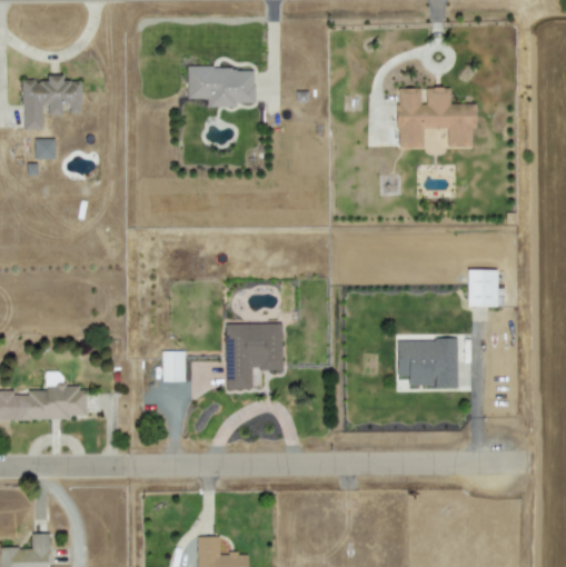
[(188,99),(208,99),(208,107),(256,107),(256,68),(188,68),(188,99)]
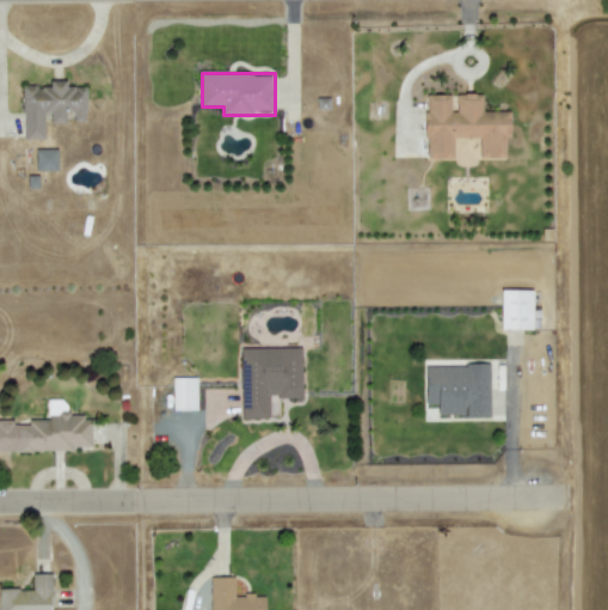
[(25,140),(48,140),(48,124),(68,124),(68,114),(75,114),(75,122),(88,122),(88,87),(68,87),(68,81),(51,81),(51,87),(25,87),(25,140)]
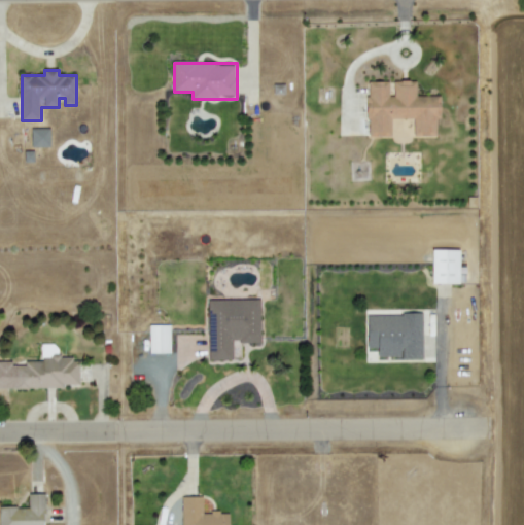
[(369,82),(369,138),(393,137),(392,119),(415,119),(415,137),(439,137),(439,120),(442,120),(442,97),(418,97),(418,82),(393,82),(369,82)]
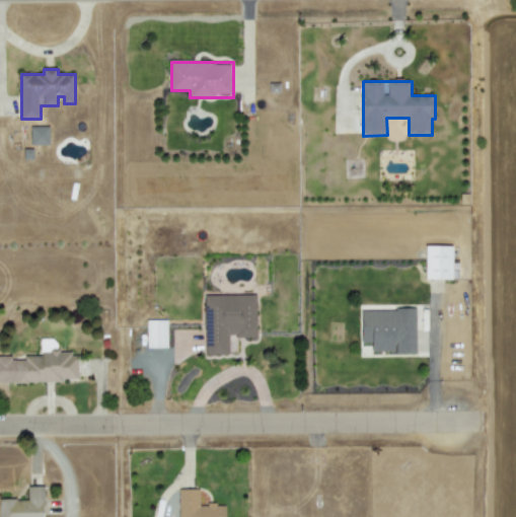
[(51,127),(31,128),(31,146),(51,146),(51,127)]
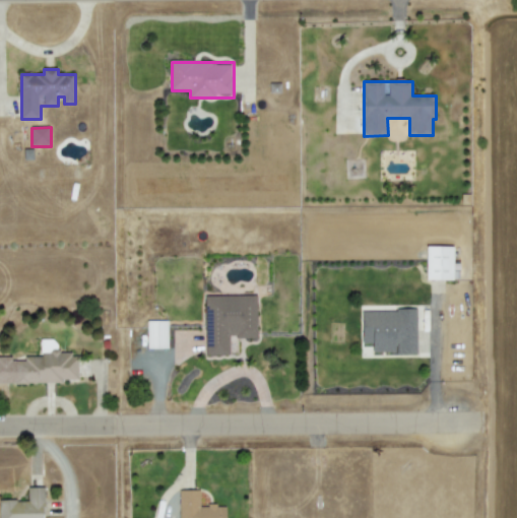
[(455,281),(455,248),(428,247),(427,280),(455,281)]
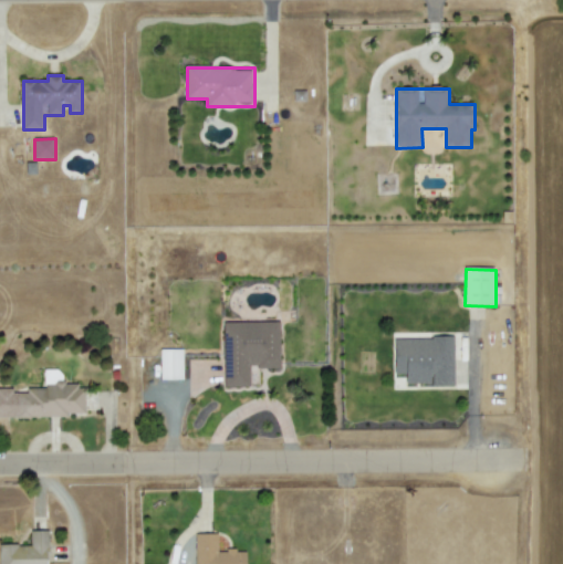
[(225,323),(226,388),(251,388),(251,369),(282,369),(281,322),(225,323)]
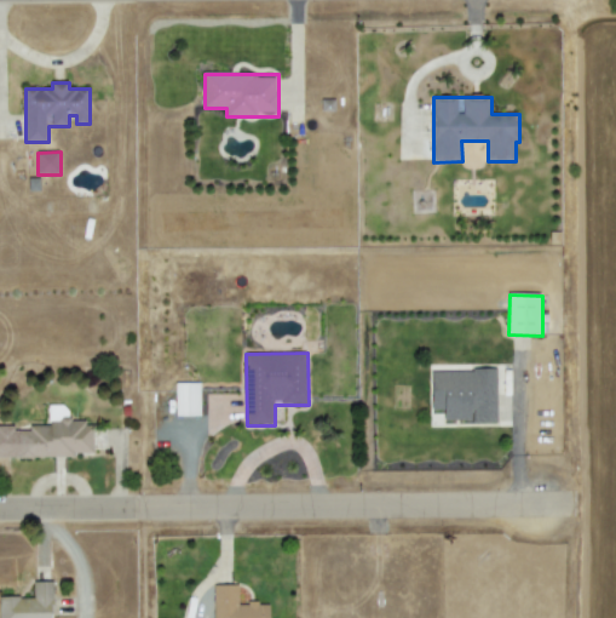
[(433,411),(445,411),(445,423),(499,422),(498,370),(432,372),(433,411)]
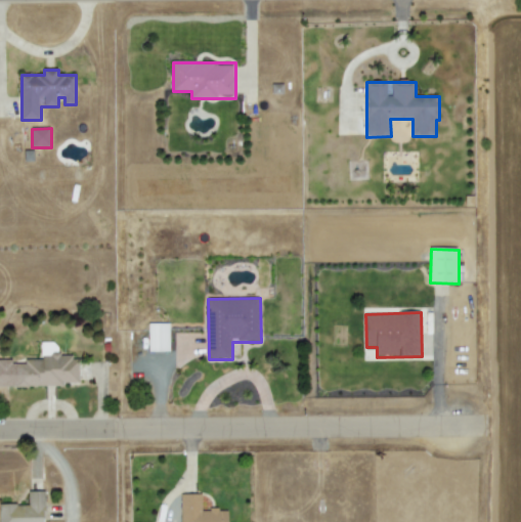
[(171,324),(150,324),(150,352),(171,352),(171,324)]
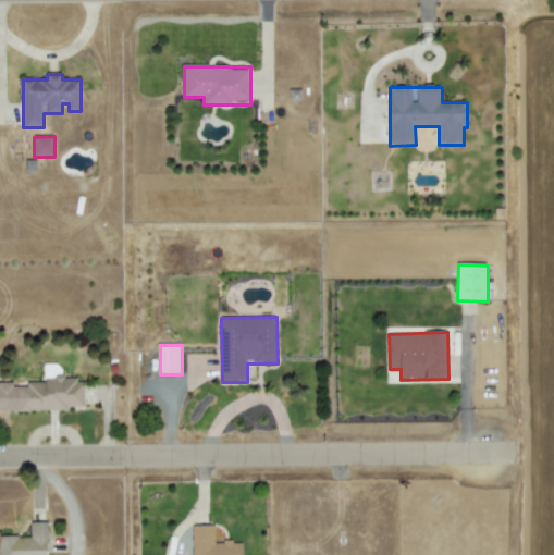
[(16,411),(84,410),(83,377),(57,378),(56,365),(45,366),(45,382),(27,383),(27,387),(15,387),(16,411)]
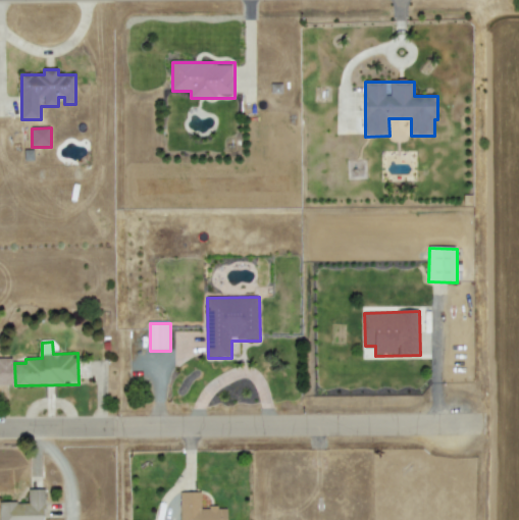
[(1,504),(0,519),(45,519),(45,489),(30,489),(30,504),(1,504)]
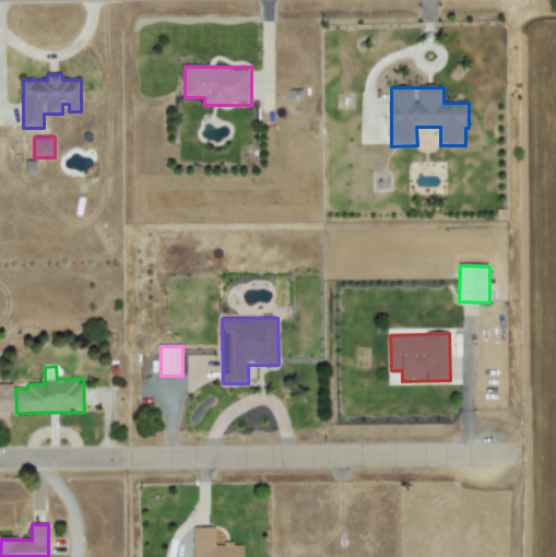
[(216,529),(194,528),(194,556),(244,556),(245,545),(216,544),(216,529)]
